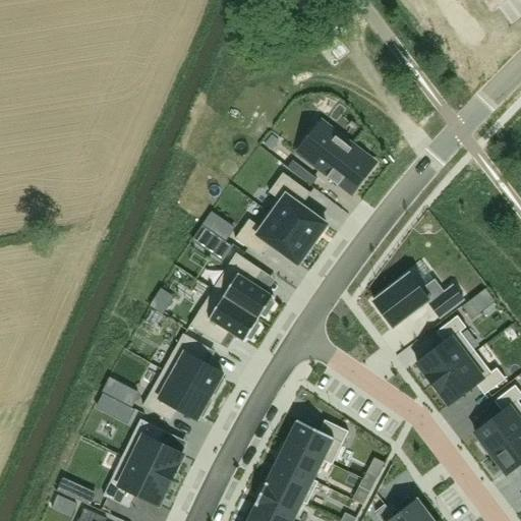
[(306,0),(294,0),(303,12),(311,6),(306,0)]
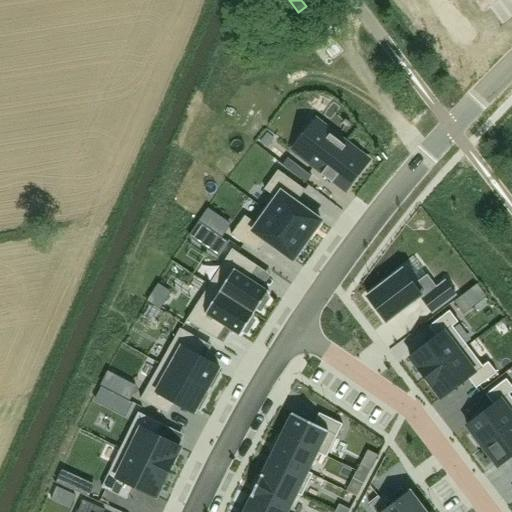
[(321,125),(299,153),(303,157),(324,172),(322,174),(332,183),(334,180),(346,190),(368,161),(356,152),(357,151),(346,143),(345,144),(325,128),(321,125)]
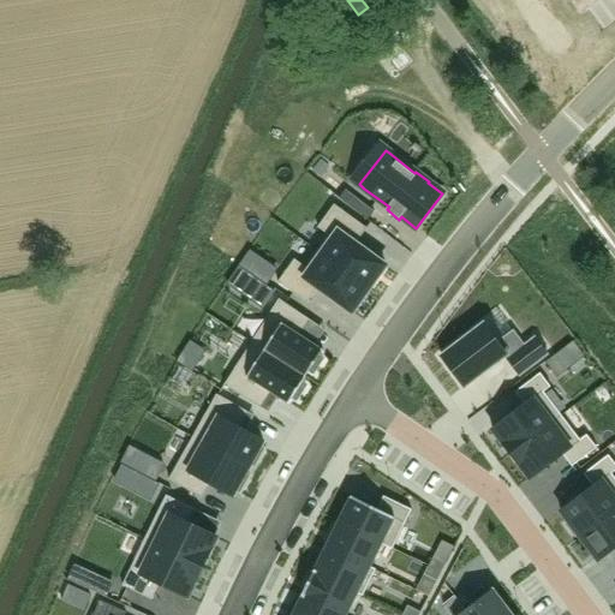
[(346,190),(339,198),(368,220),(375,212),(346,190)]
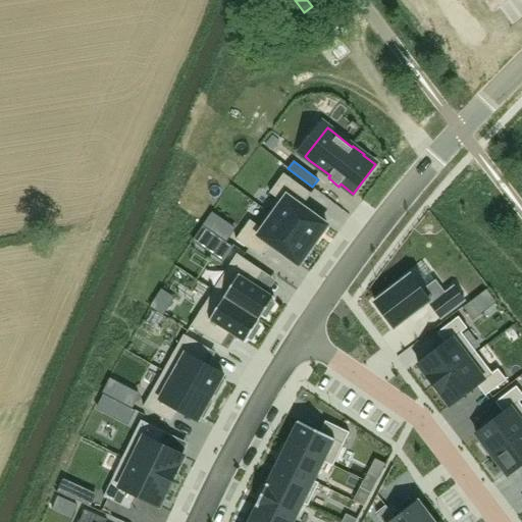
[(278,200),(268,213),(313,246),(327,225),(302,207),(311,194),(283,173),(269,193),(278,200)]
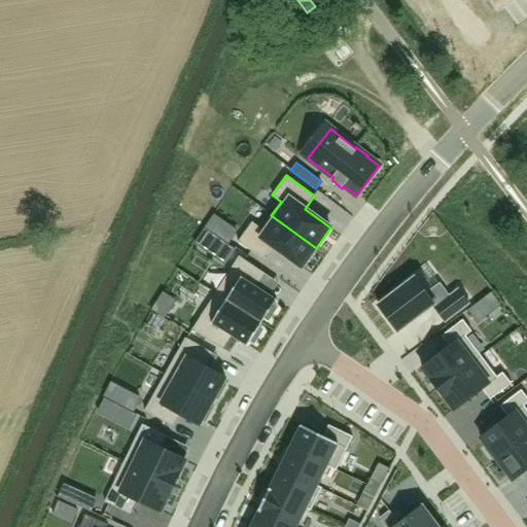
[(302,268),(316,248),(271,215),(261,229),(252,222),(238,242),(264,260),(273,247),(302,268)]
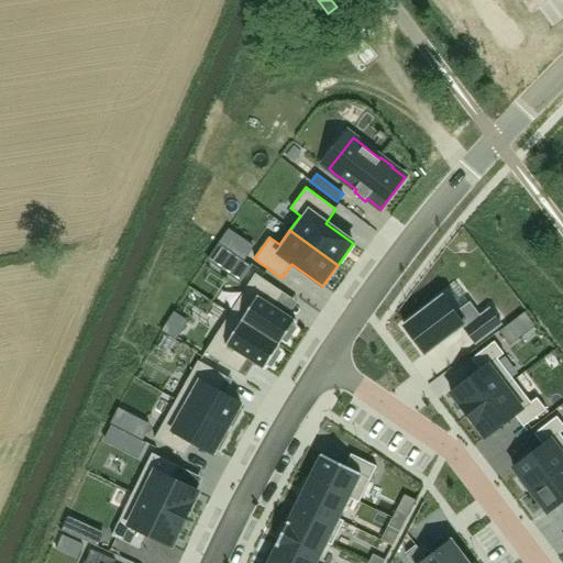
[(244,242),(235,255),(242,260),(252,246),(244,242)]
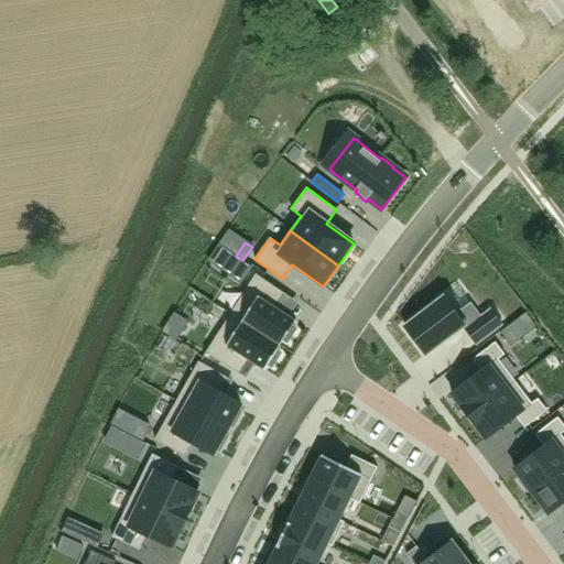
[(235,268),(230,274),(241,281),(251,267),(242,260),(237,269),(235,268)]
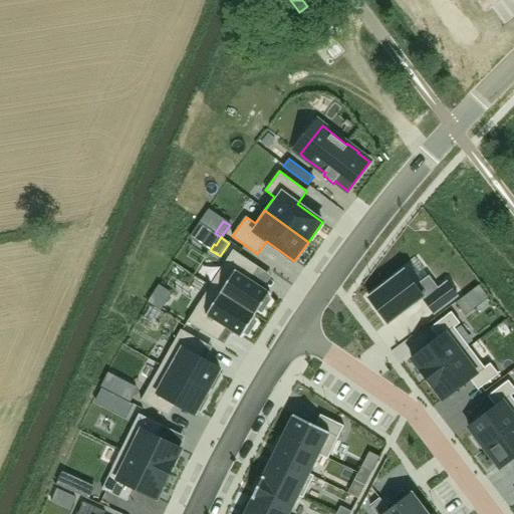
[(233,250),(211,286),(256,315),(259,310),(262,312),(270,299),(267,297),(270,292),(269,291),(269,292),(263,289),(251,281),(259,267),(233,250)]
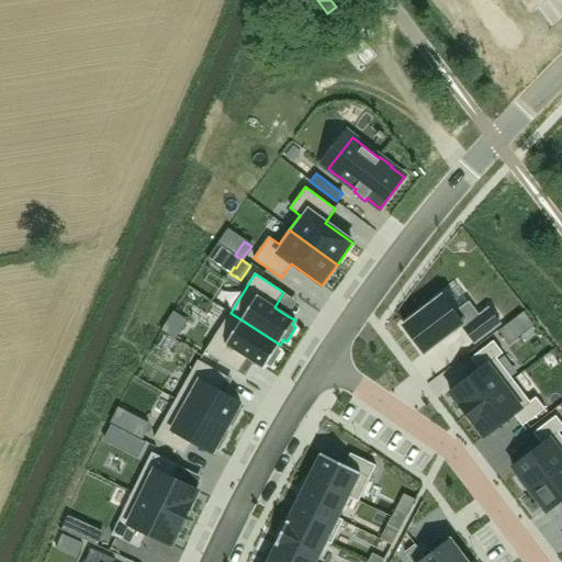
[(441,296),(403,326),(425,353),(462,325),(474,343),(499,324),(489,310),(480,317),(469,303),(454,314),(441,296)]
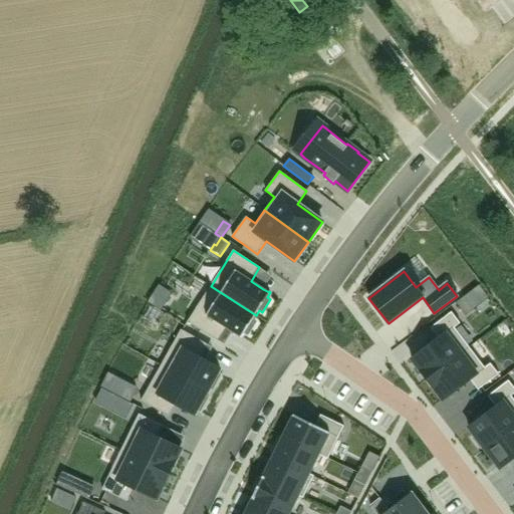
[(211,286),(188,322),(218,341),(227,328),(240,336),(240,337),(241,338),(244,332),(248,335),(256,322),(253,319),(256,315),(211,286)]
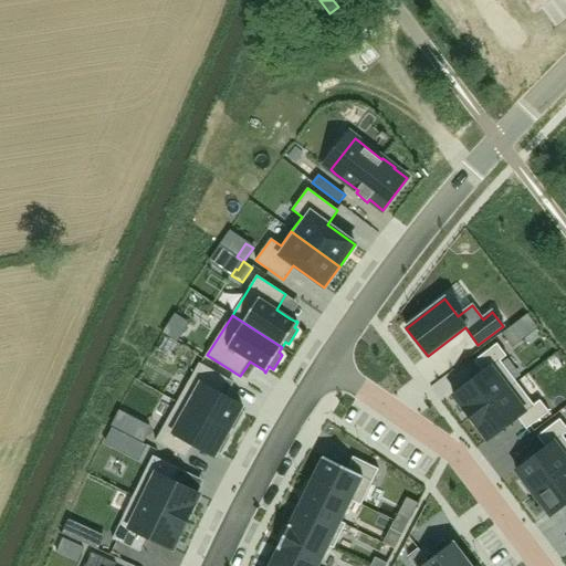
[(166,326),(161,334),(176,343),(181,335),(166,326)]
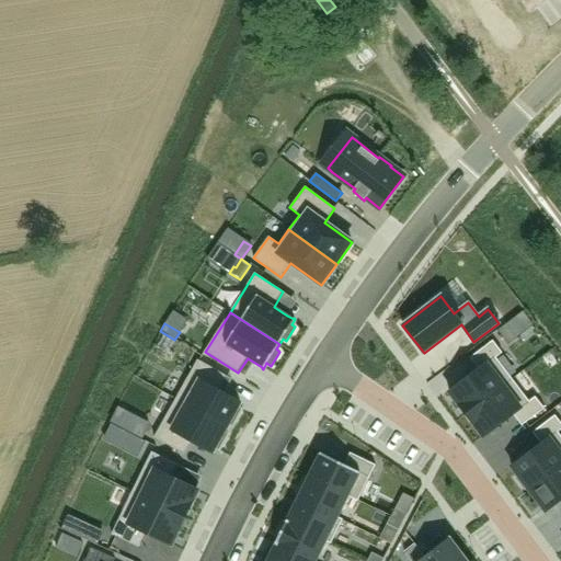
[(506,324),(497,331),(507,343),(516,338),(506,324)]
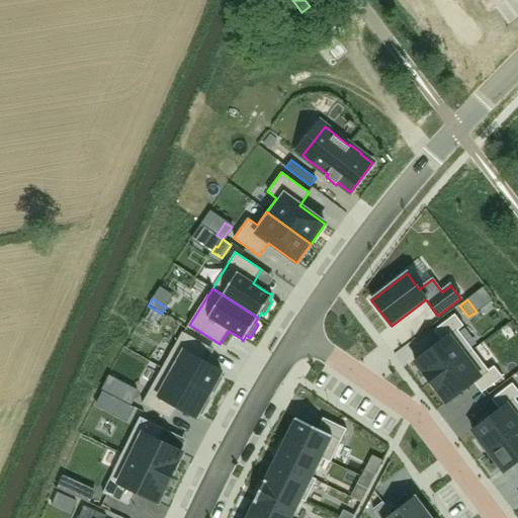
[(430,382),(473,350),(458,331),(463,326),(455,315),(434,330),(442,341),(415,361),(430,382)]
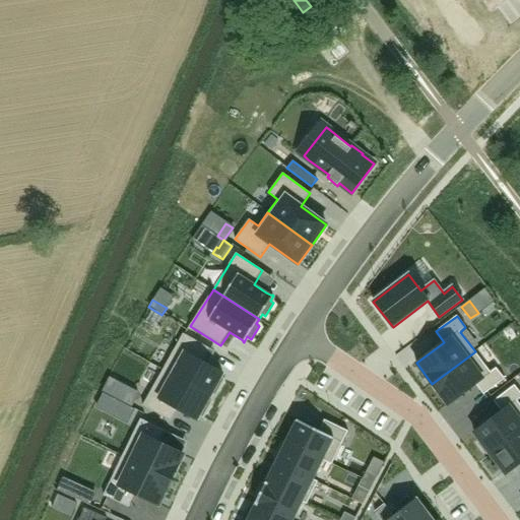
[(183,334),(163,370),(210,396),(212,393),(215,395),(224,380),(220,378),(223,374),(203,363),(211,349),(183,334)]
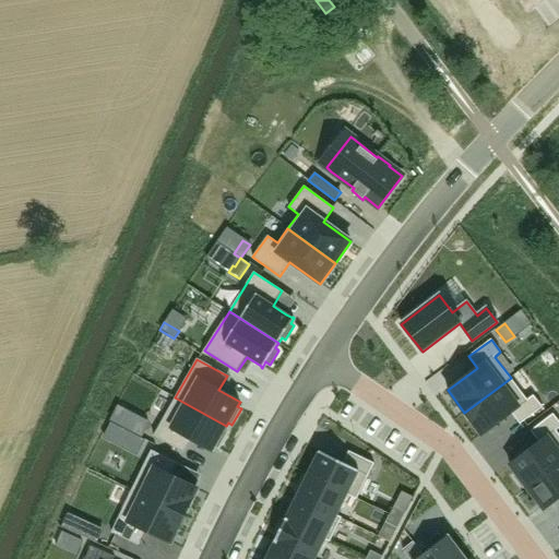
[(511,378),(464,413),(473,424),(473,423),(483,436),(512,413),(520,425),(543,407),(534,395),(527,400),(511,378)]
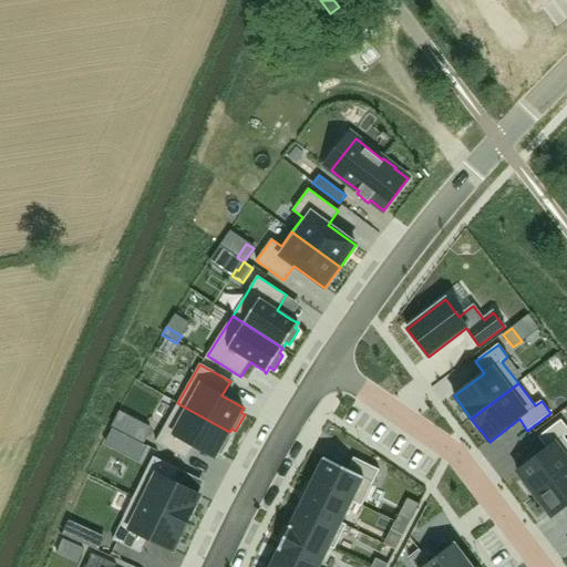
[(177,403),(156,442),(186,459),(194,445),(215,457),(217,453),(222,455),(230,439),(227,436),(229,432),(177,403)]
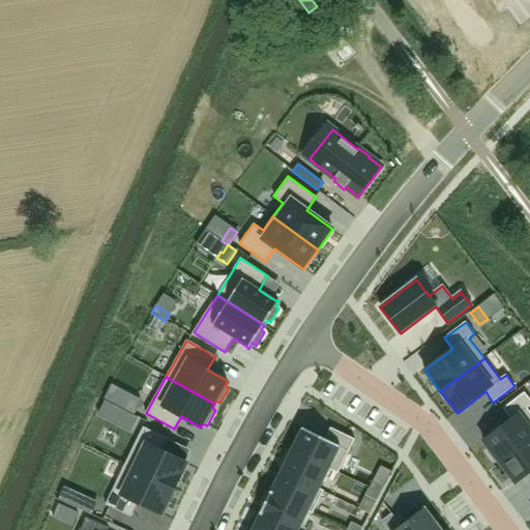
[(499,461),(500,462),(529,438),(529,412),(527,408),(529,406),(529,400),(525,392),(503,409),(511,419),(483,441),(491,450),(488,452),(496,463),(499,461)]
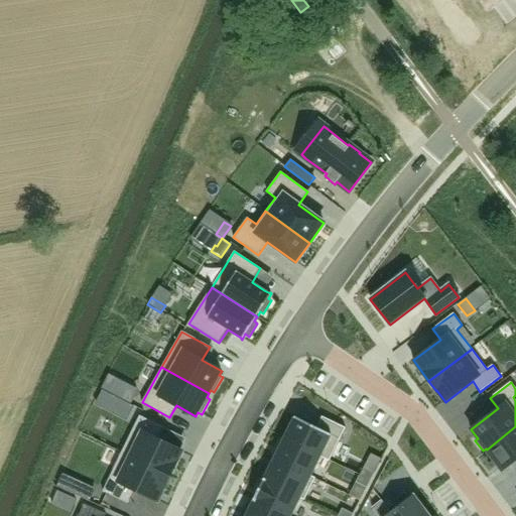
[(122,453),(170,476),(176,463),(181,450),(180,449),(158,439),(164,427),(139,415),(122,453)]
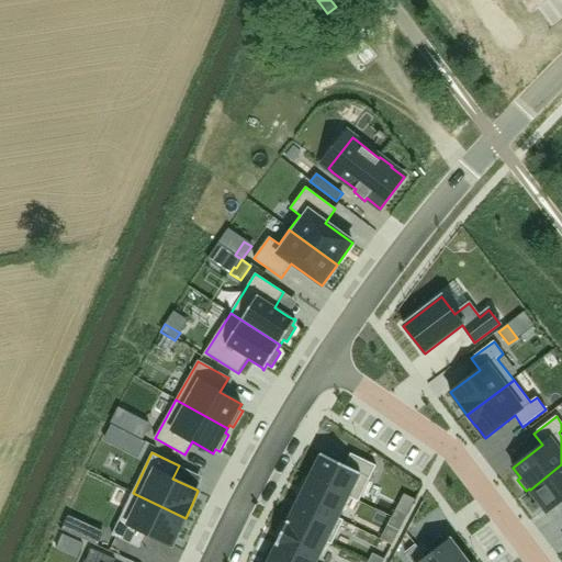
[(321,453),(310,476),(359,502),(377,467),(352,454),(346,467),(321,453)]
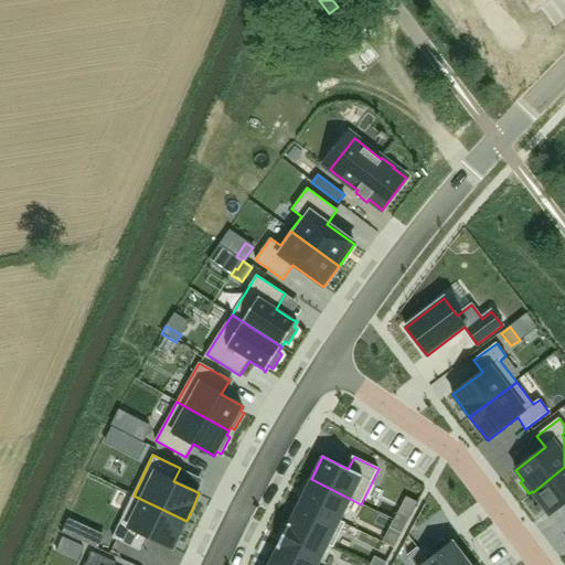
[(564,467),(533,492),(550,515),(564,503),(564,467)]
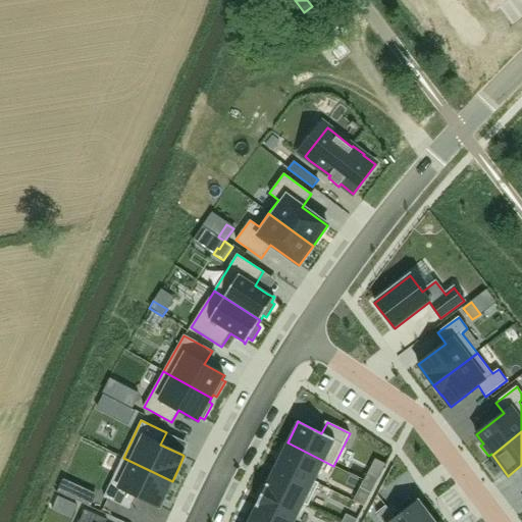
[(333,466),(288,442),(277,464),(319,484),(319,483),(315,481),(324,462),(332,467),(333,466)]
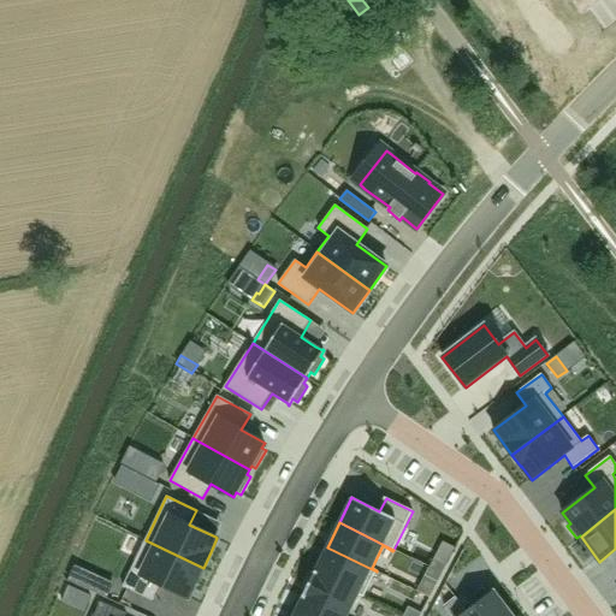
[(195,585),(203,568),(146,540),(123,586),(152,600),(160,585),(188,598),(195,585)]
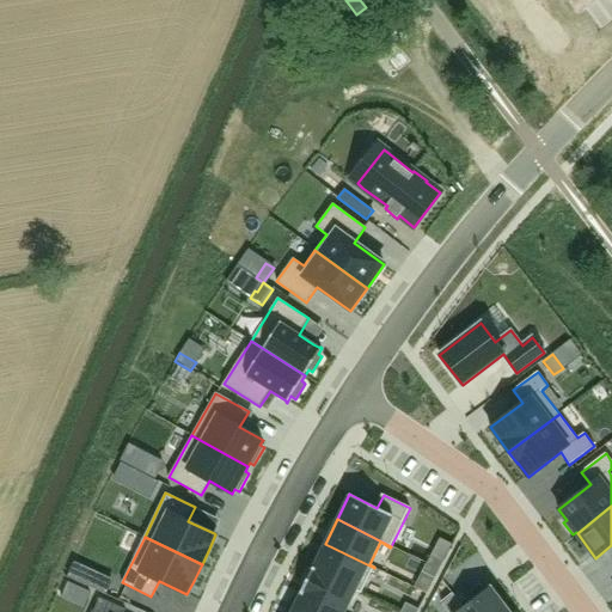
[(361,592),(374,568),(325,544),(313,568),(313,567),(312,568),(361,592)]
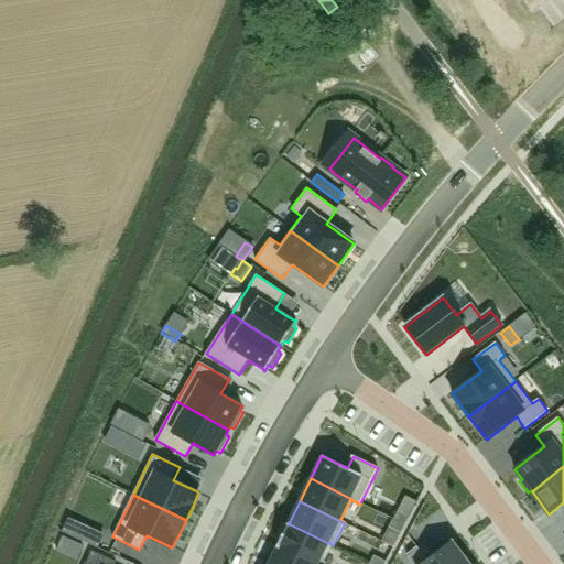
[(398,511),(393,519),(405,525),(409,518),(398,511)]
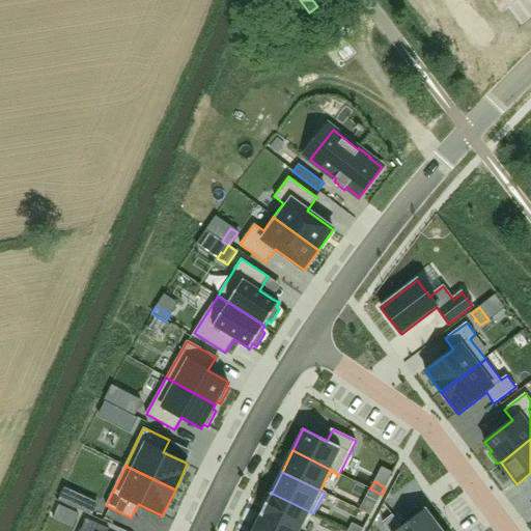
[(370,488),(366,496),(378,502),(382,495),(370,488)]
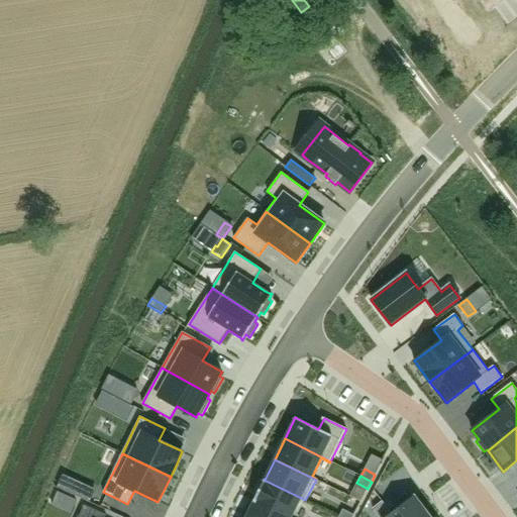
[(305,500),(264,480),(253,501),(287,516),(292,516),(301,499),(305,501),(305,500)]
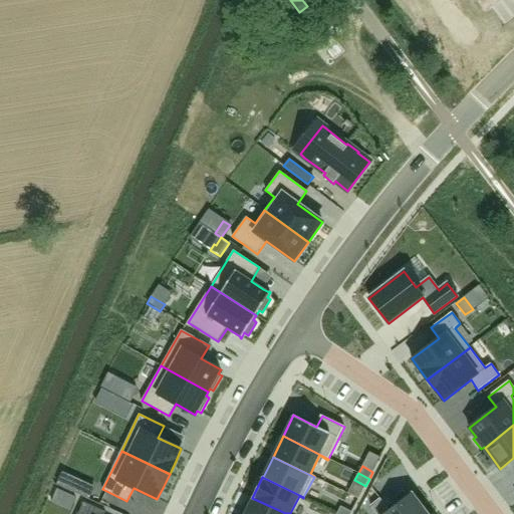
[(379,498),(370,505),(376,513),(423,513),(427,512),(413,494),(390,511),(379,498)]
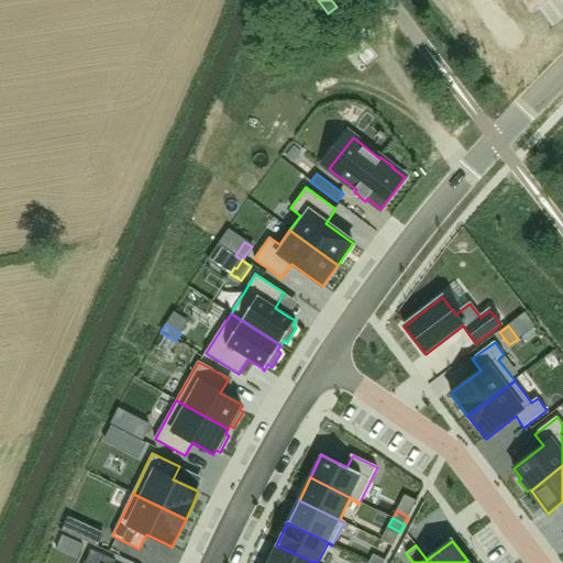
[(267,562),(312,562),(276,545),(276,547),(267,562)]
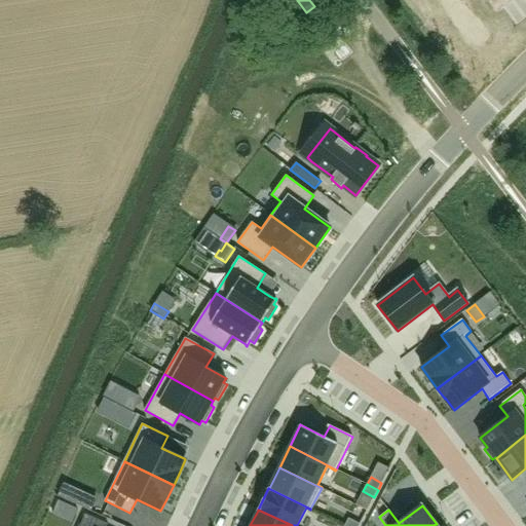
[(85,514),(79,525),(107,525),(108,524),(85,514)]
